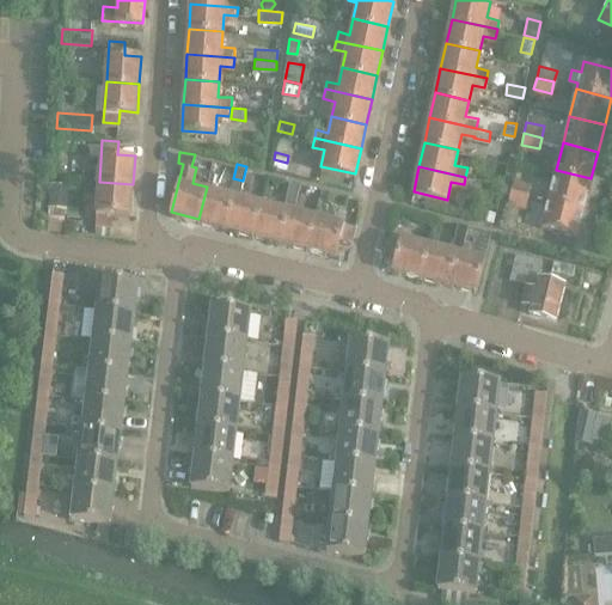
[(591,178),(556,170),(549,196),(583,206),(591,178)]
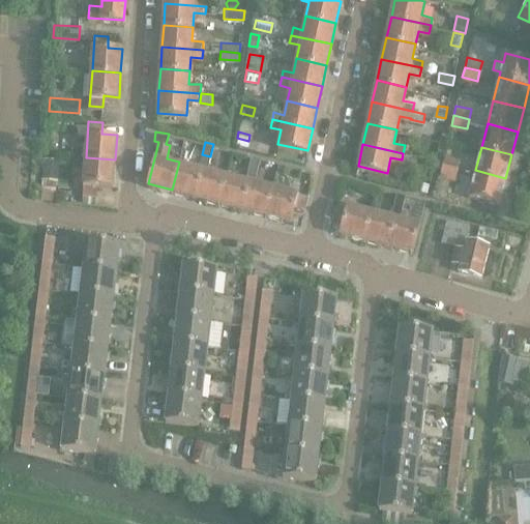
[(210,156),(202,154),(199,167),(179,162),(172,190),(196,196),(203,167),(207,168),(210,156)]
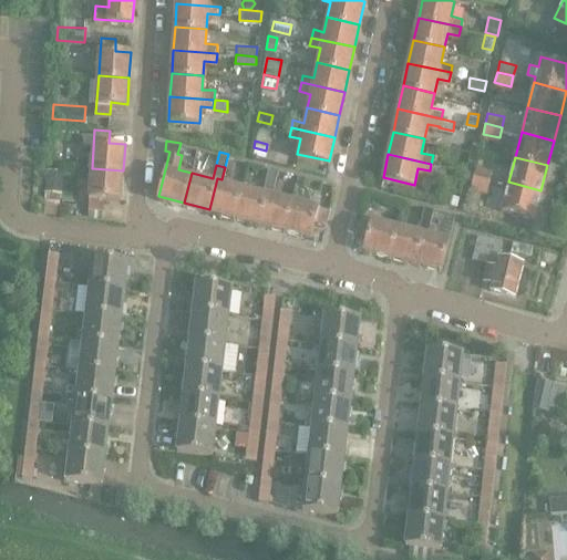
[(275,179),(278,166),(269,165),(266,177),(275,179)]
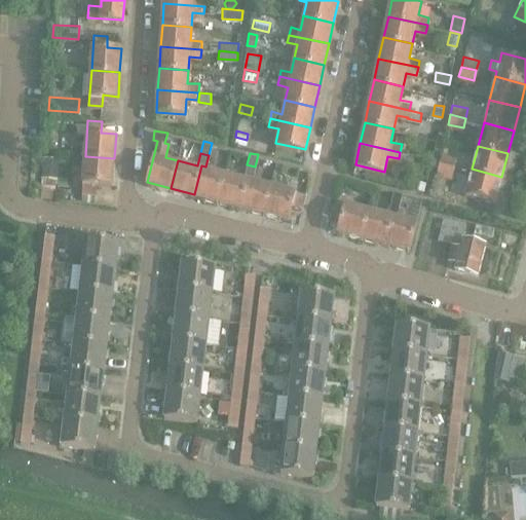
[(454,165),(456,156),(441,153),(439,162),(454,165)]
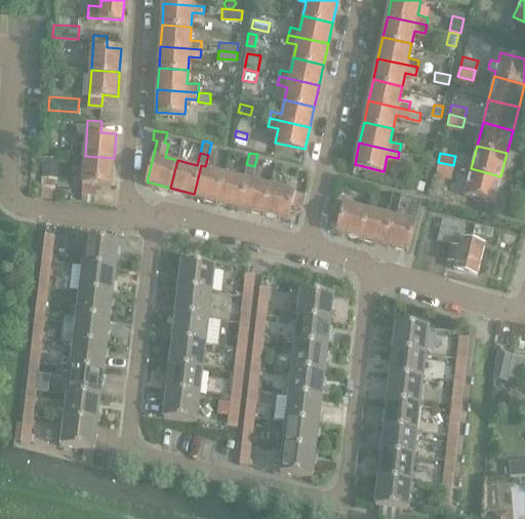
[(45,156),(41,195),(54,197),(58,158),(45,156)]
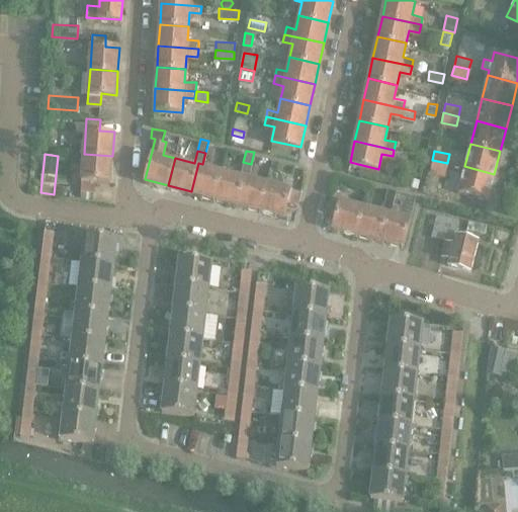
[(112,156),(84,154),(82,188),(95,189),(96,179),(111,180),(112,156)]
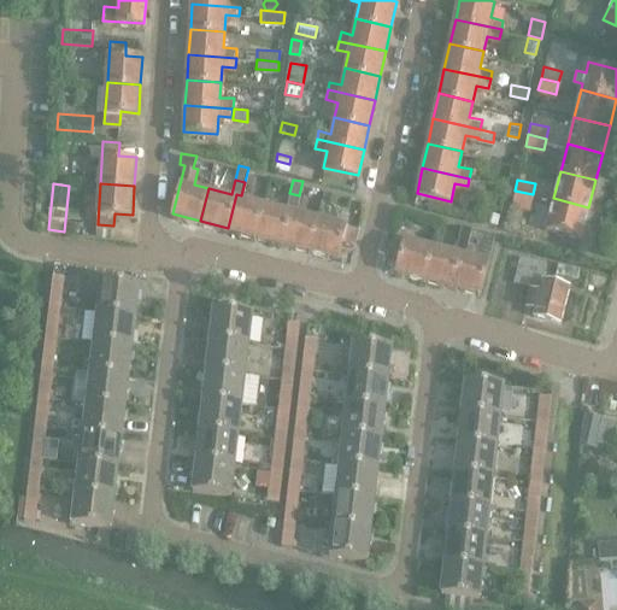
[(533,194),(515,191),(512,203),(530,206),(533,194)]
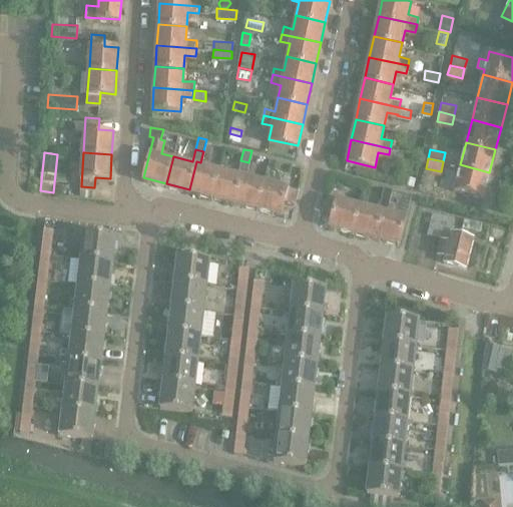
[(248,162),(240,160),(237,171),(218,167),(212,194),(234,200),(241,173),(245,174),(248,162)]
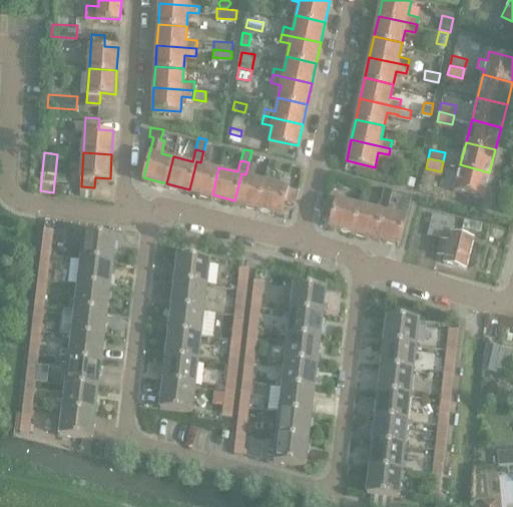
[(218,167),(200,162),(196,161),(189,189),(212,194),(218,167)]
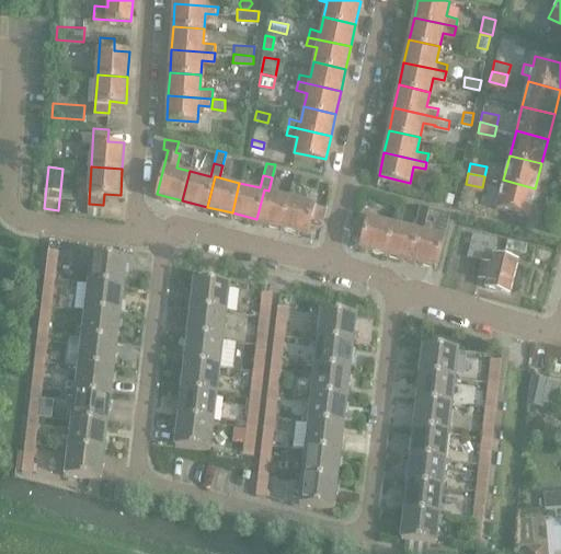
[(535,188),(503,180),(496,205),(528,214),(535,188)]
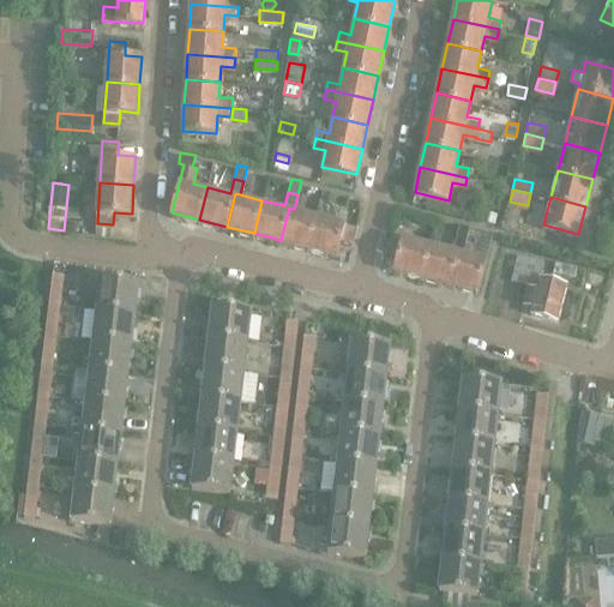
[(294,209),(289,208),(281,240),(308,247),(317,215),(294,209)]
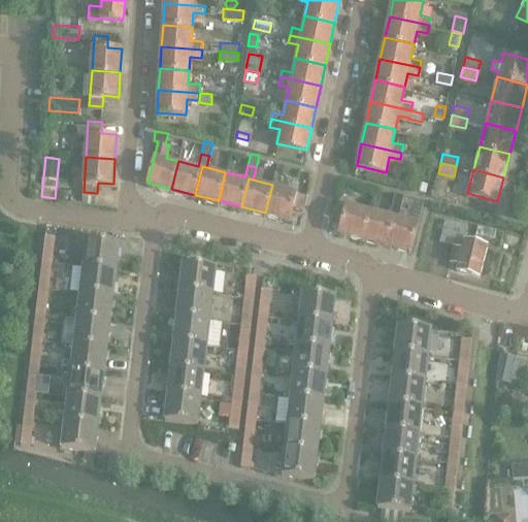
[(418,178),(416,187),(425,189),(427,181),(418,178)]
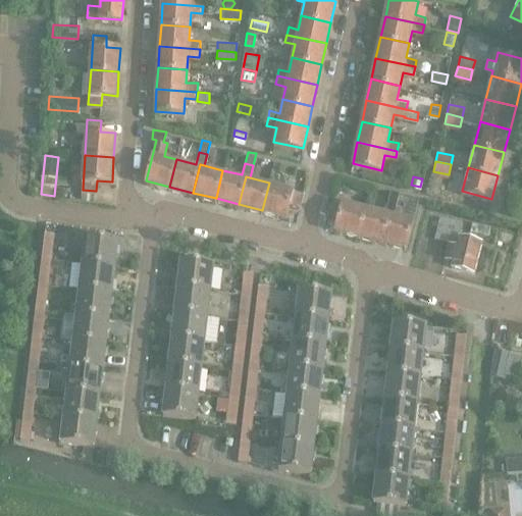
[(262,210),(285,216),(289,202),(299,205),(303,191),(269,183),(262,210)]
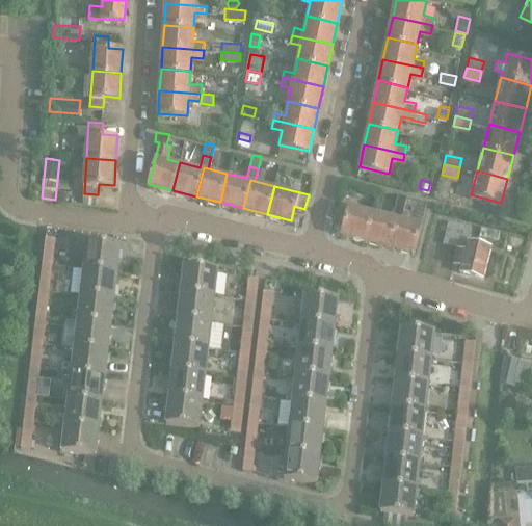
[(405,206),(407,193),(398,191),(395,204),(405,206)]
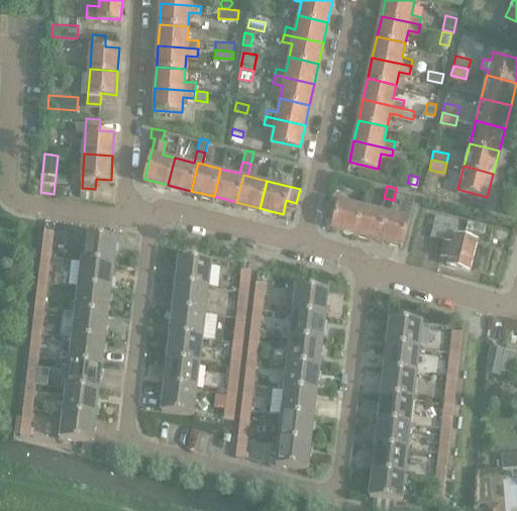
[(363,205),(329,196),(325,210),(335,213),(332,226),(355,232),(363,205)]
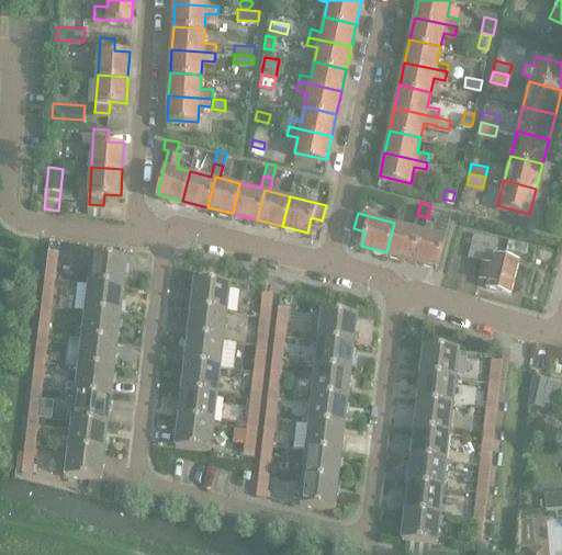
[(428,217),(417,215),(414,227),(394,223),(386,252),(412,259),(419,228),(425,230),(428,217)]
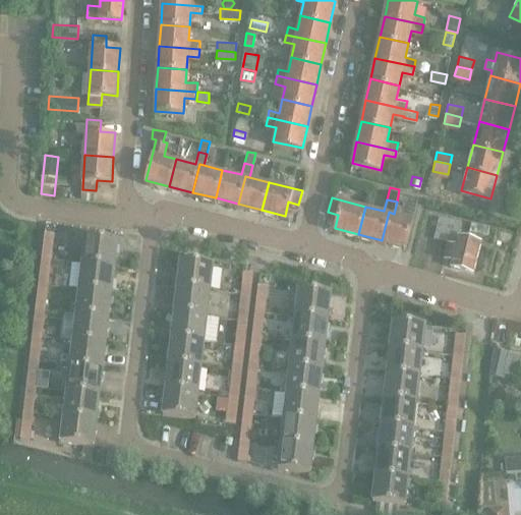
[(412,218),(394,214),(389,212),(382,240),(406,245),(412,218)]
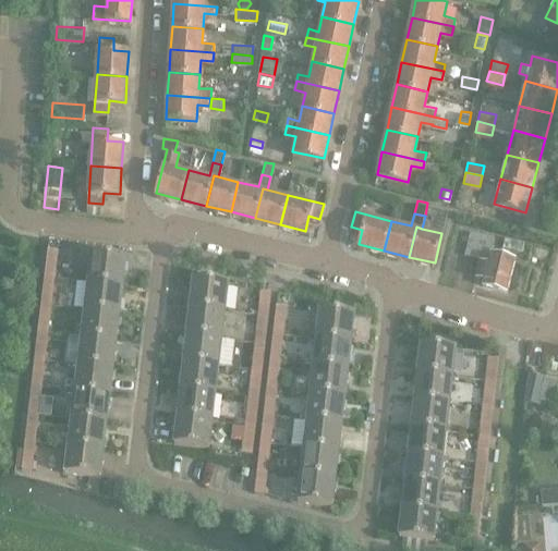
[(48,245),(45,273),(56,274),(59,247),(48,245)]
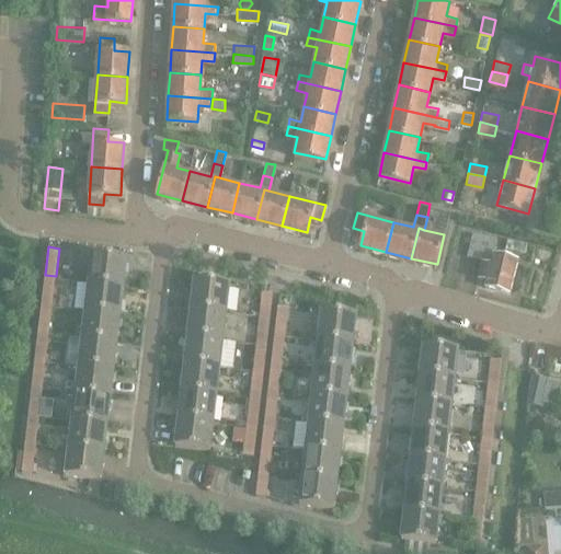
[(126,256),(91,252),(88,280),(123,285),(126,256)]
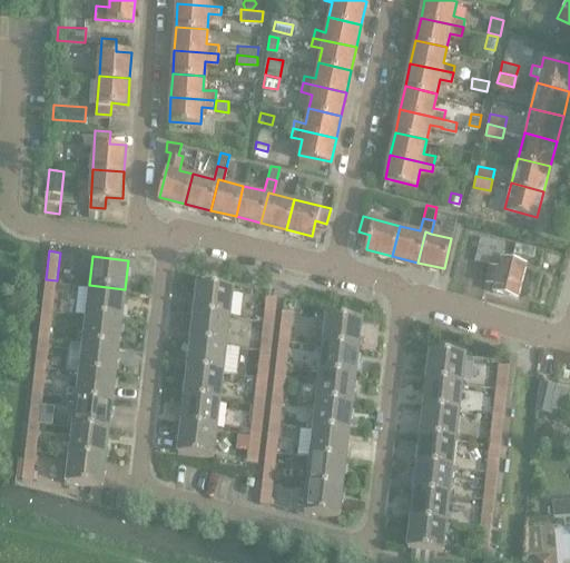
[(499,264),(491,262),(487,278),(495,280),(493,288),(518,295),(526,262),(501,256),(499,264)]
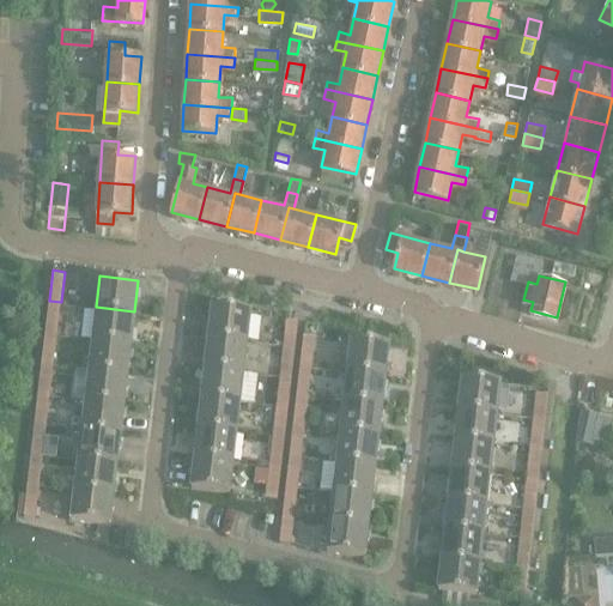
[(61,303),(49,302),(46,332),(58,333),(61,303)]
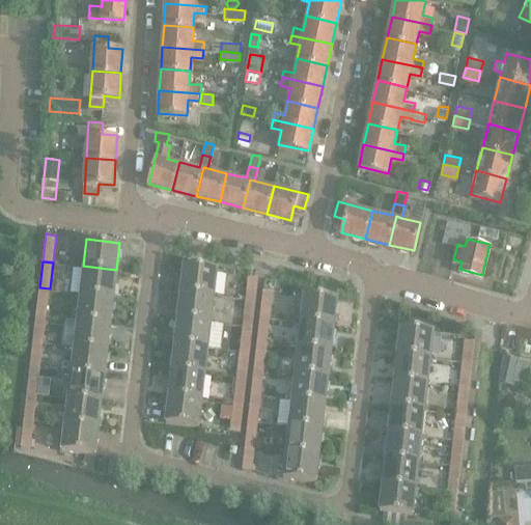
[(217,267),(183,263),(179,289),(214,294),(217,267)]
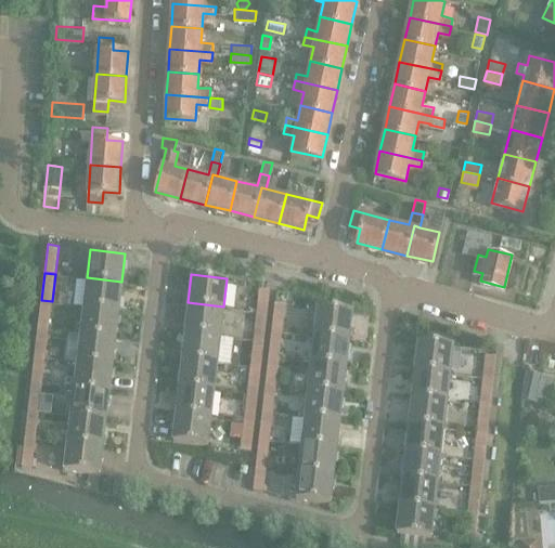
[(121,282),(87,277),(84,304),(118,309),(121,282)]
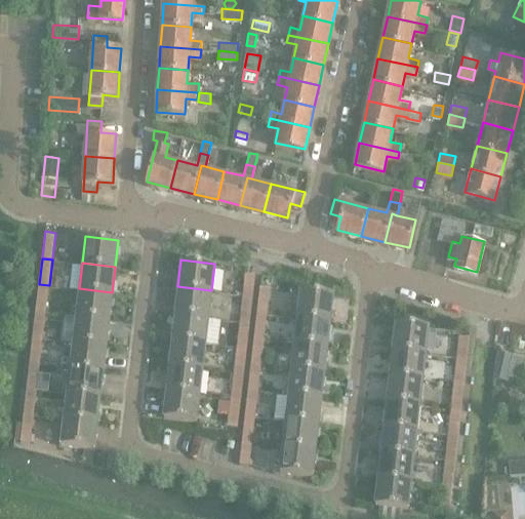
[(251,295),(254,272),(245,271),(242,293),(251,295)]
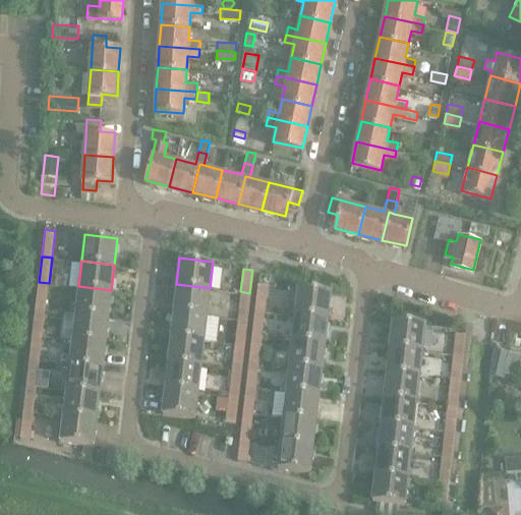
[(49,283),(39,282),(36,307),(45,308),(49,283)]
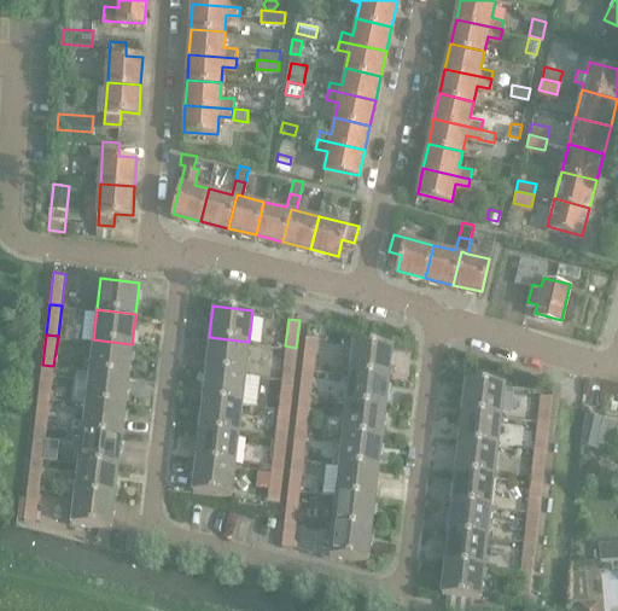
[(314,367),(318,336),(305,335),(302,366),(314,367)]
